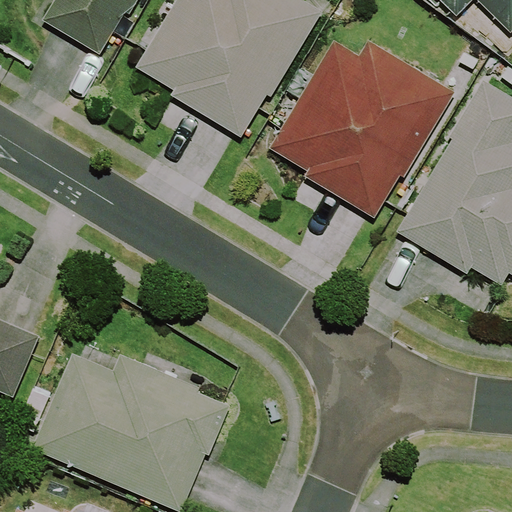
[(54,0),(42,20),(101,55),(126,12),(130,14),(138,0),(54,0)]
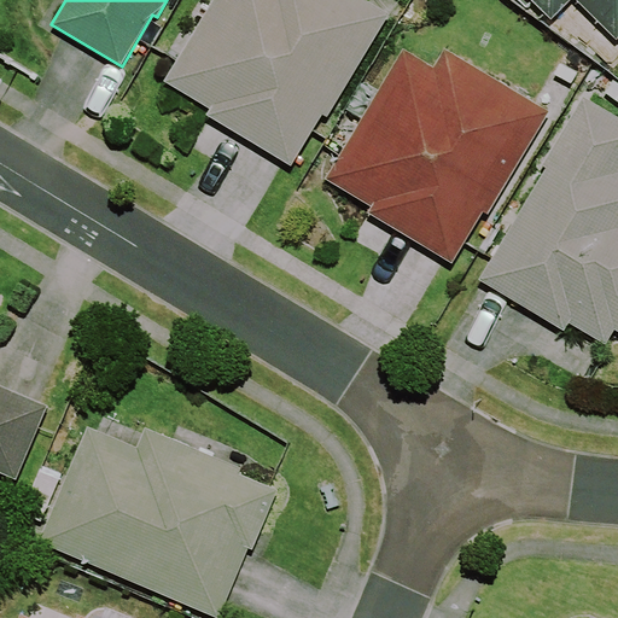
[(214,0),(164,81),(210,109),(207,116),(292,167),(324,116),(327,118),(383,27),(371,19),(378,7),(365,0),(214,0)]
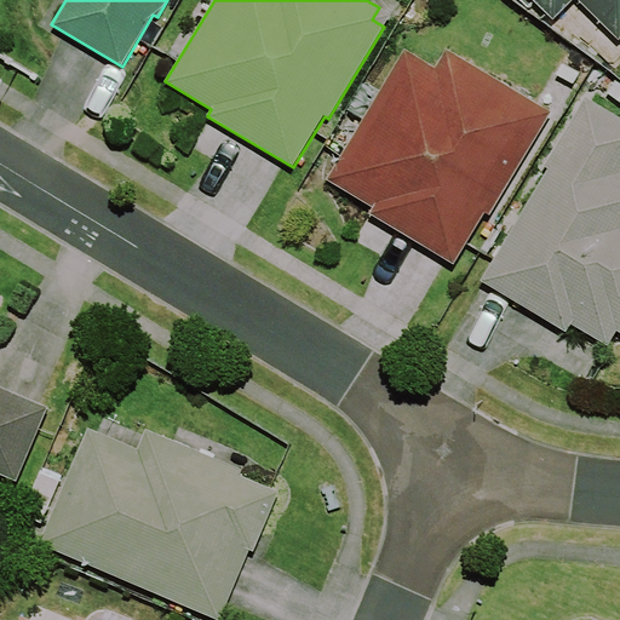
[(619,0),(532,0),(554,21),(574,0),(577,0),(619,41),(619,40),(619,0)]
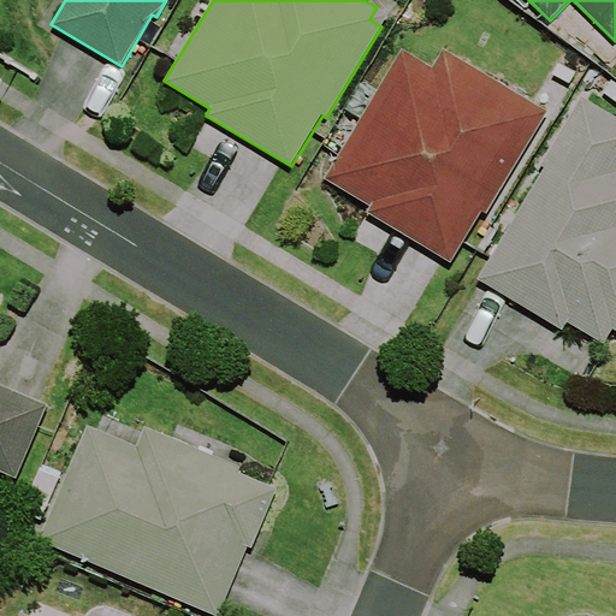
[(324,178),(371,206),(366,213),(451,264),(483,212),(486,215),(550,111),(443,47),(432,66),(402,48),(324,178)]
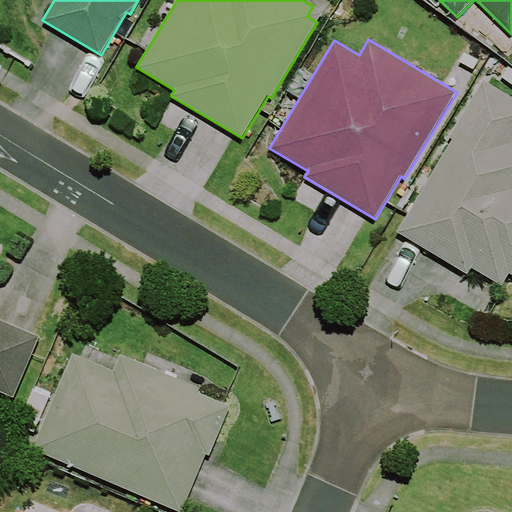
[(452,138),(396,232),(468,275),(472,268),(502,286),(510,274),(511,275),(511,96),(483,79),(449,136),(452,138)]
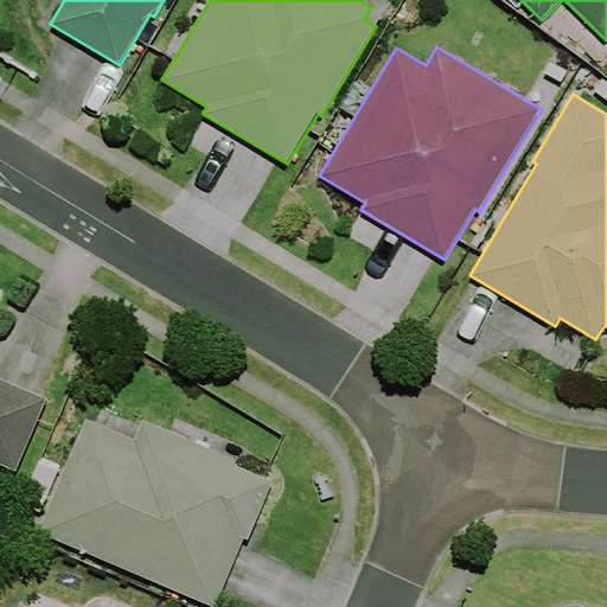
[(0,465),(17,472),(48,398),(0,378),(0,465)]
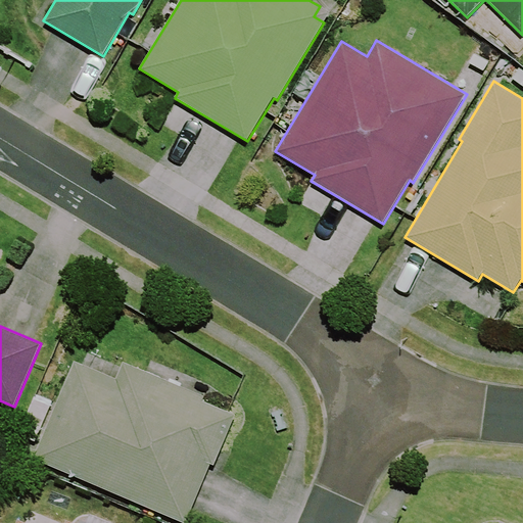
[(116,378),(76,360),(32,458),(181,522),(185,522),(211,465),(214,466),(236,415),(204,400),(205,397),(124,362),(116,378)]
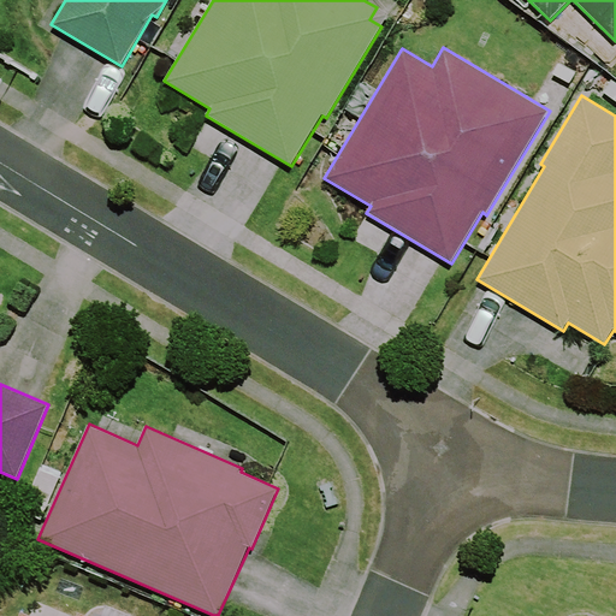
All buildings are outlined.
